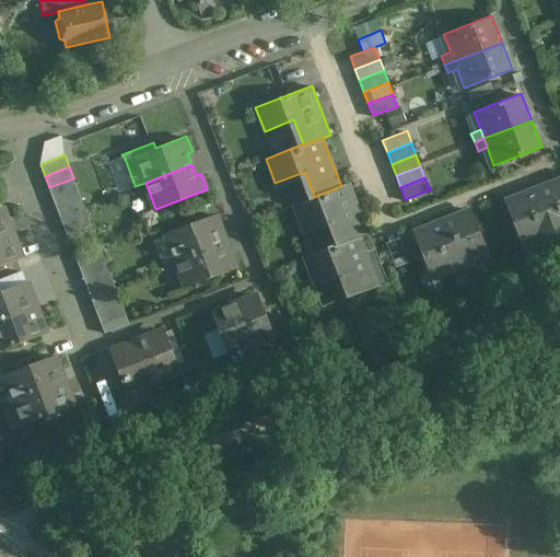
[(73,178),(49,187),(54,199),(78,189),(73,178)]
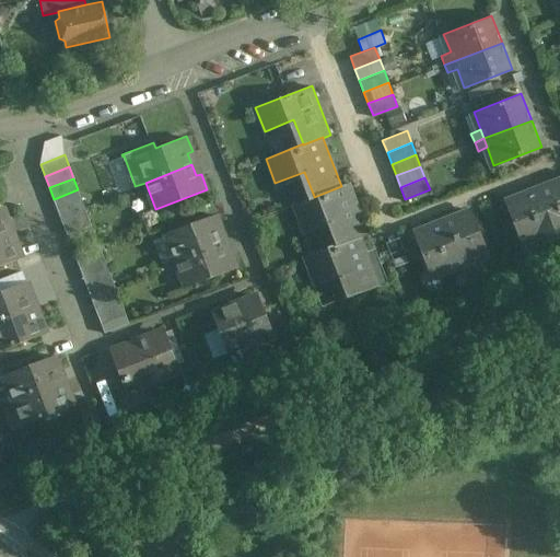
[(559,178),(537,187),(555,232),(559,230),(559,178)]
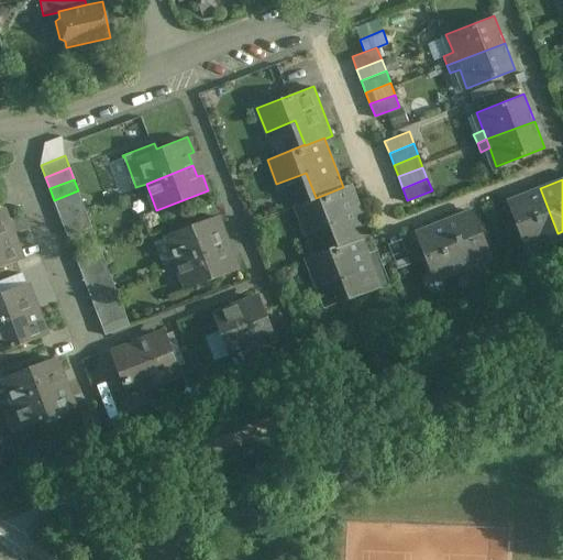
[(343,187),(316,198),(316,197),(294,206),(304,230),(333,219),(343,243),(343,244),(363,237),(362,237),(371,233),(352,184),(343,187)]
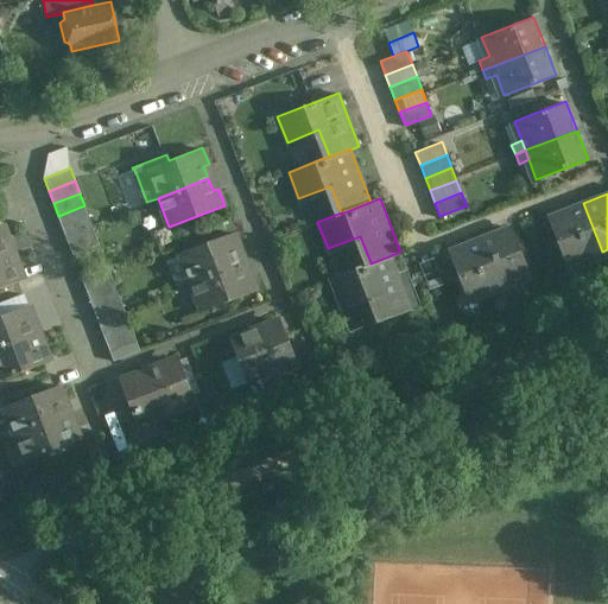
[(583,203),(553,215),(570,259),(576,261),(602,252),(583,203)]
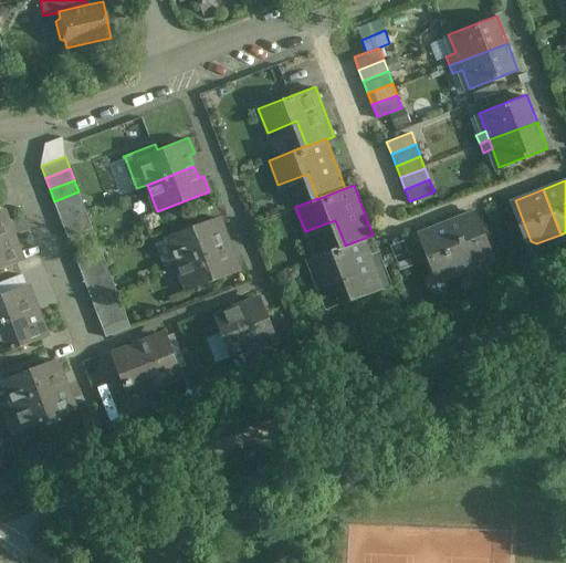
[(79,191),(54,201),(59,212),(83,202),(79,191)]
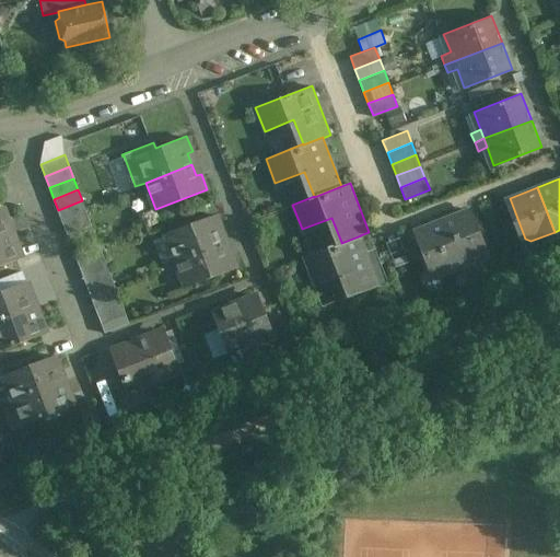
[(82,200),(58,210),(62,221),(86,212),(82,200)]
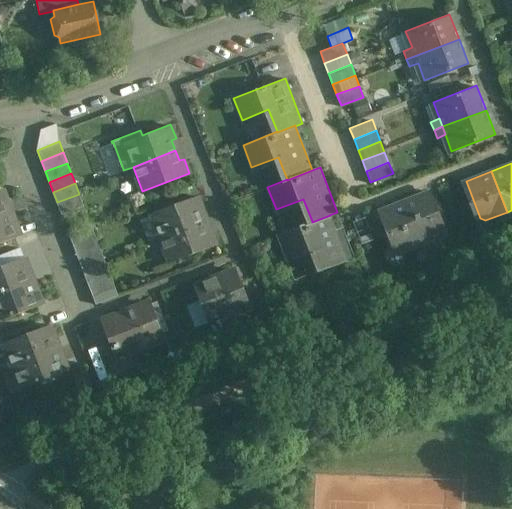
[(431,190),(404,201),(420,242),(442,233),(445,227),(431,190)]
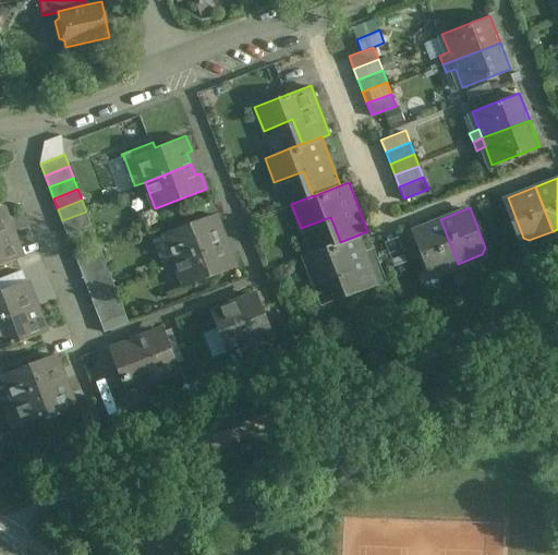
[(86,212),(62,220),(67,232),(91,224),(86,212)]
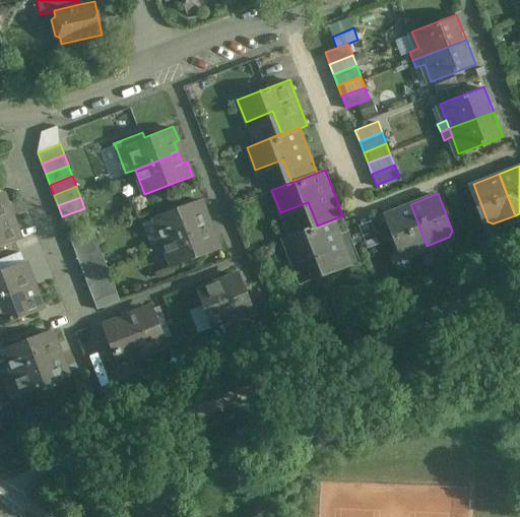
[(201,198),(153,216),(163,241),(205,224),(201,214),(206,212),(201,198)]
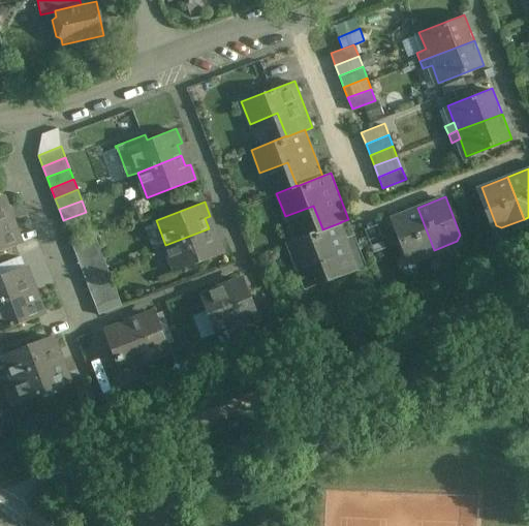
[(417,208),(391,218),(406,256),(411,258),(434,250),(417,208)]
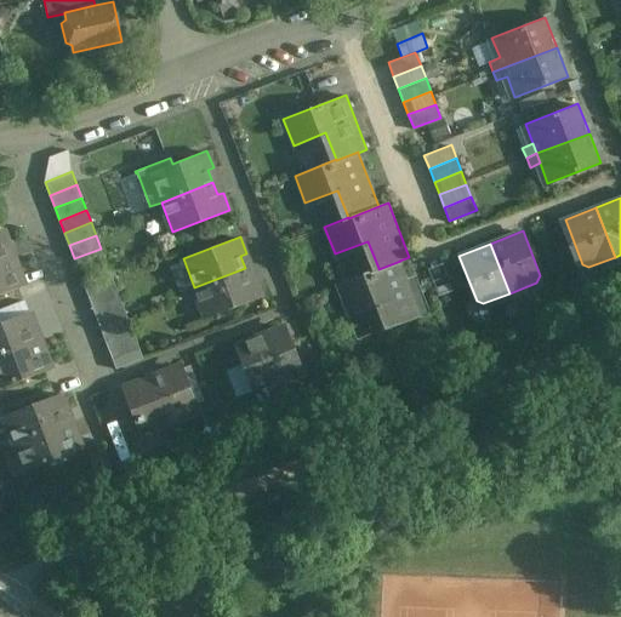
[(7,258),(0,261),(0,293),(18,286),(13,274),(20,272),(13,256),(7,258)]
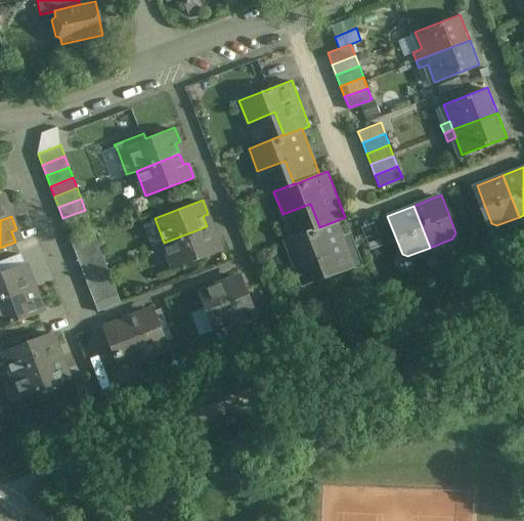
[(338,220),(319,227),(319,226),(284,240),(293,263),(320,253),(330,275),(355,266),(338,220)]
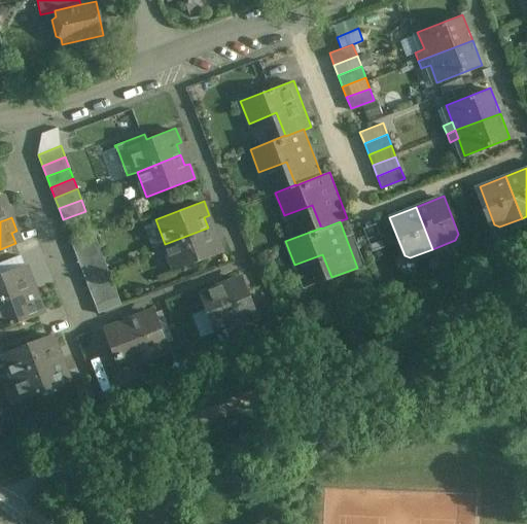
[(208,228),(165,244),(175,270),(222,251),(217,237),(212,238),(208,228)]
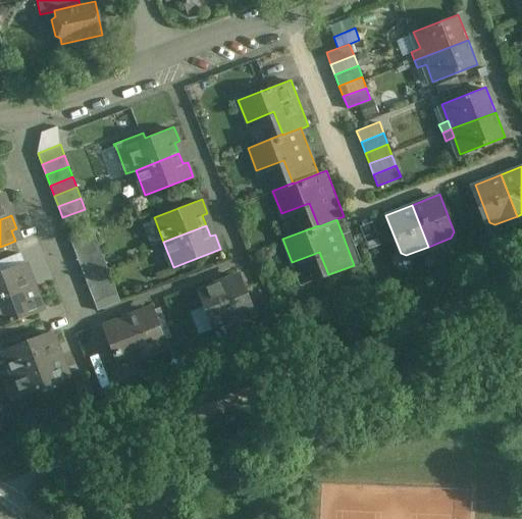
[(93,227),(69,237),(73,248),(97,240),(93,227)]
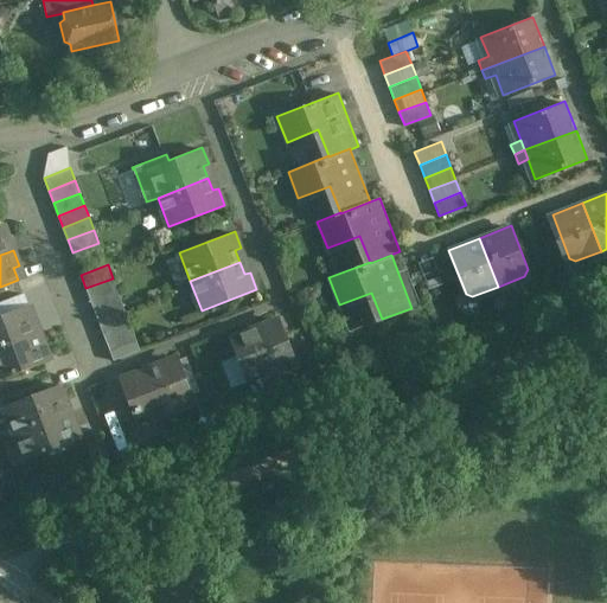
[(113,278),(85,288),(90,300),(117,290),(113,278)]
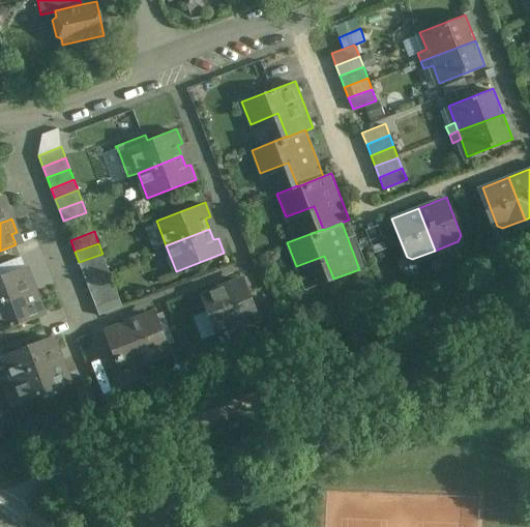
[(102,254),(79,262),(83,273),(107,264),(102,254)]
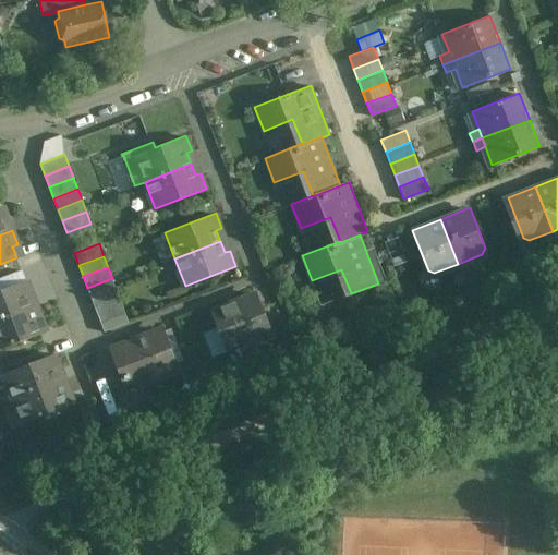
[(112,278),(87,288),(92,299),(117,290),(112,278)]
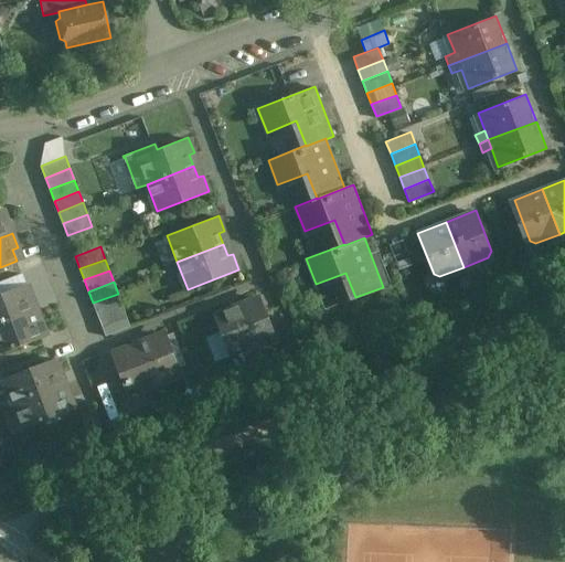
[(27,284),(0,294),(0,322),(31,311),(27,299),(32,297),(27,284)]
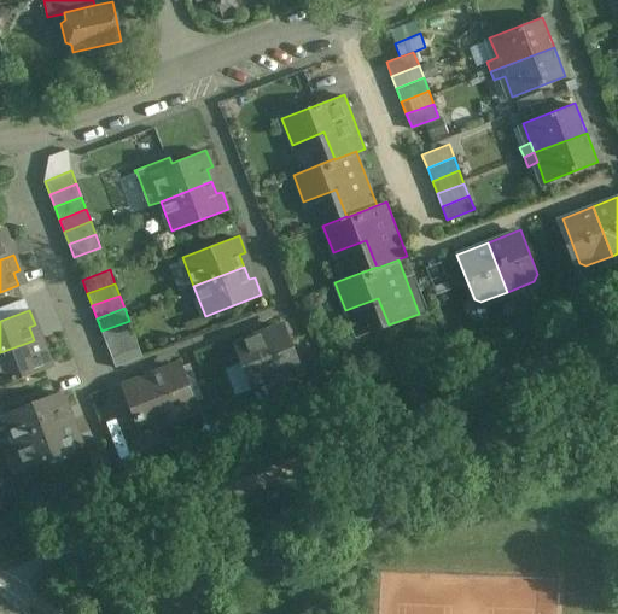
[(129,321),(101,331),(106,344),(134,333),(129,321)]
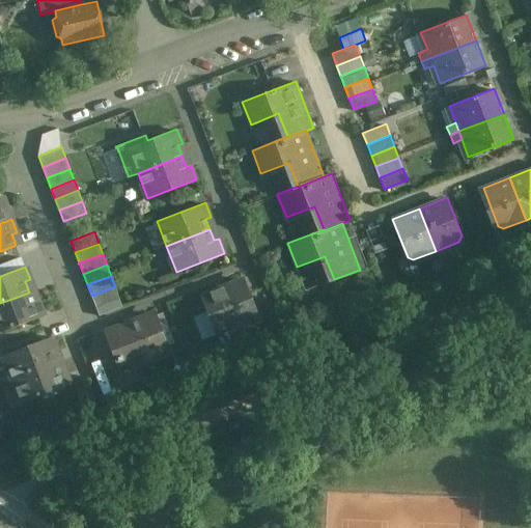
[(243,279),(202,295),(218,333),(258,317),(243,279)]
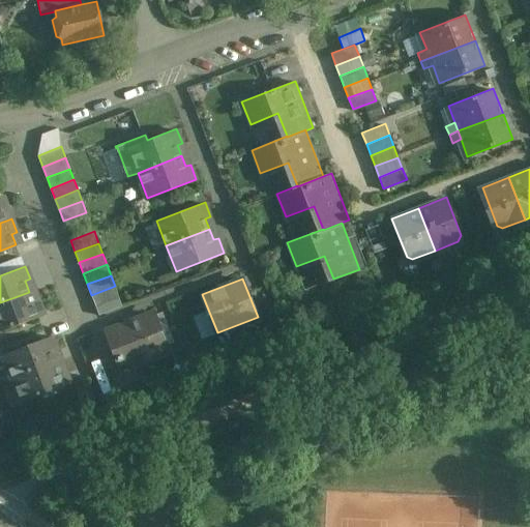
[(115,286),(91,295),(96,306),(119,297),(115,286)]
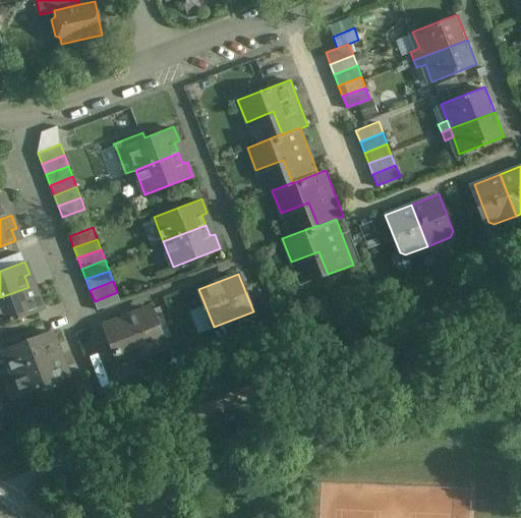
[(29,287),(0,297),(0,325),(38,310),(34,299),(39,297),(34,285),(29,287)]
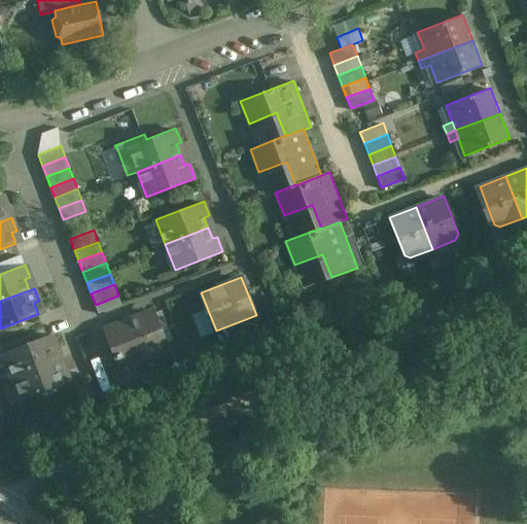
[(153,311),(106,329),(117,358),(125,355),(135,360),(167,347),(153,311)]
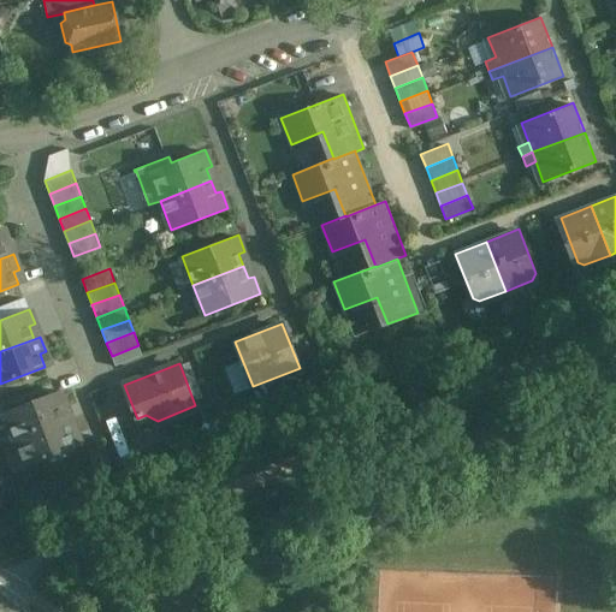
[(60,390),(4,411),(15,439),(65,420),(60,408),(66,405),(60,390)]
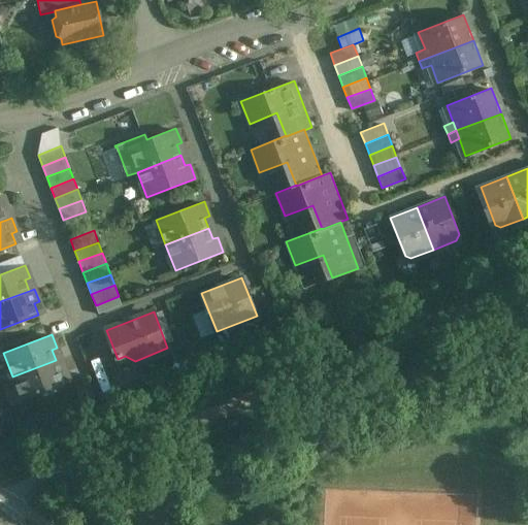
[(56,360),(12,376),(22,400),(65,384),(61,372),(66,370),(61,358),(56,360)]
